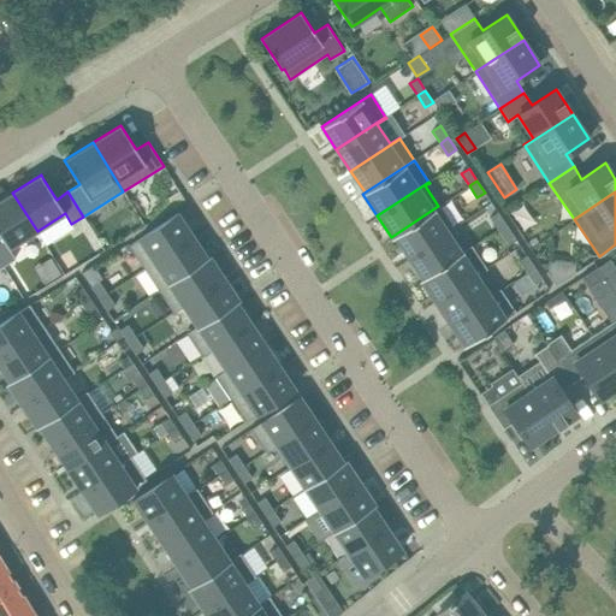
[(9,248),(37,231),(12,193),(0,200),(0,261),(4,266),(16,259),(9,248)]
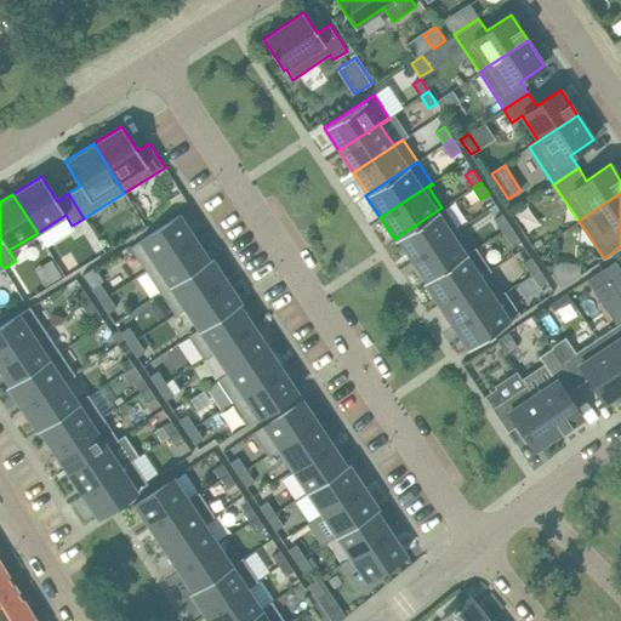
[(450,221),(442,208),(394,239),(396,240),(398,239),(411,260),(456,229),(450,221)]
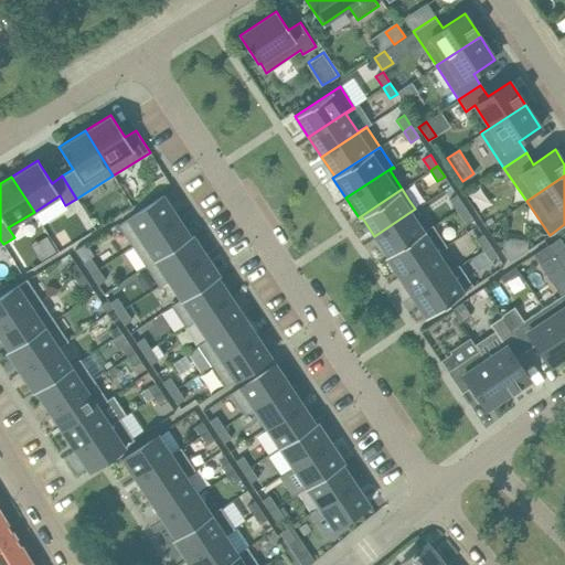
[(456,210),(464,205),(457,194),(449,200),(456,210)]
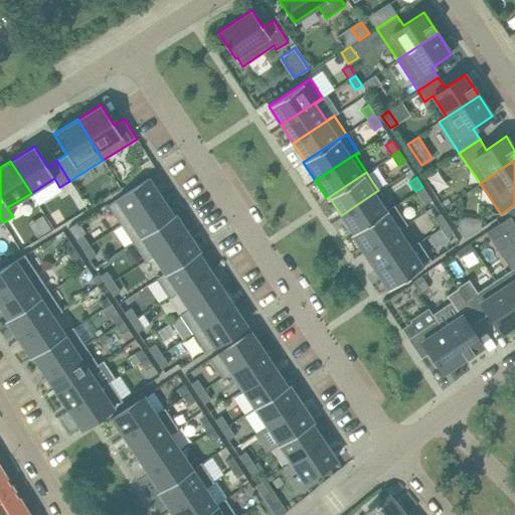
[(108,205),(121,224),(162,197),(149,178),(108,205)]
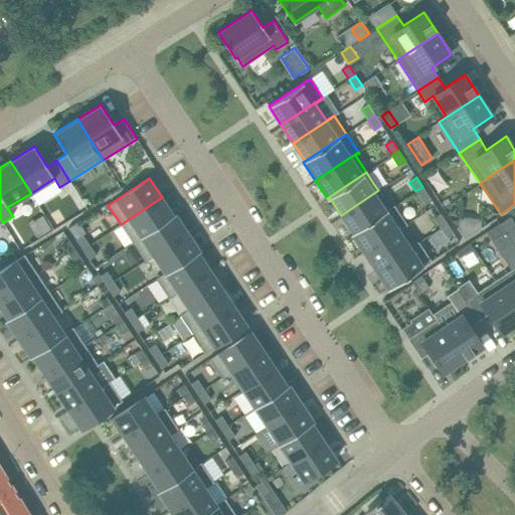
[(430,197),(422,187),(415,191),(422,202),(430,197)]
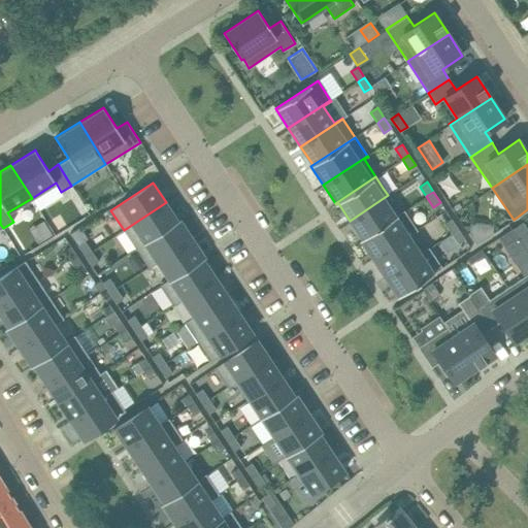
[(360,240),(404,211),(404,210),(396,216),(385,199),(389,196),(388,195),(350,221),(362,238),(360,239),(360,240)]
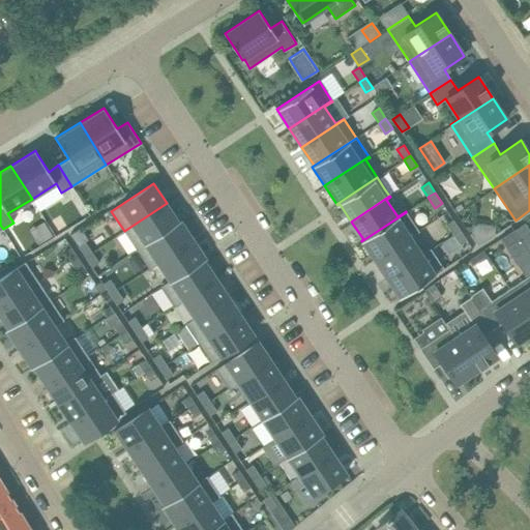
[(137,249),(181,219),(180,219),(178,221),(173,212),(167,203),(124,231),(137,249)]
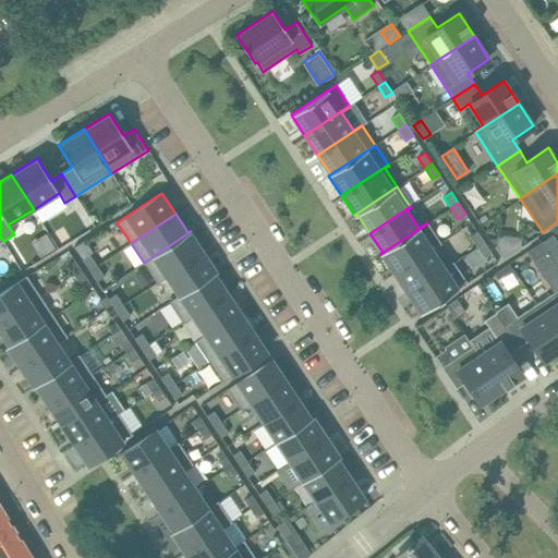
[(440,242),(427,223),(380,254),(393,274),(440,242)]
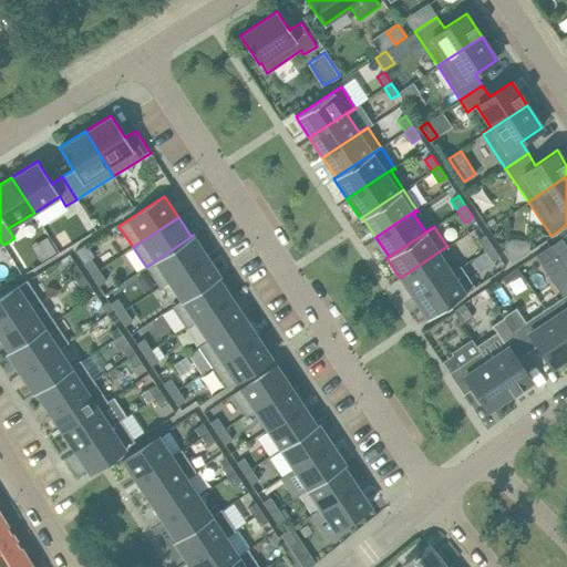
[(207,255),(194,235),(146,267),(160,287),(167,281),(207,255)]
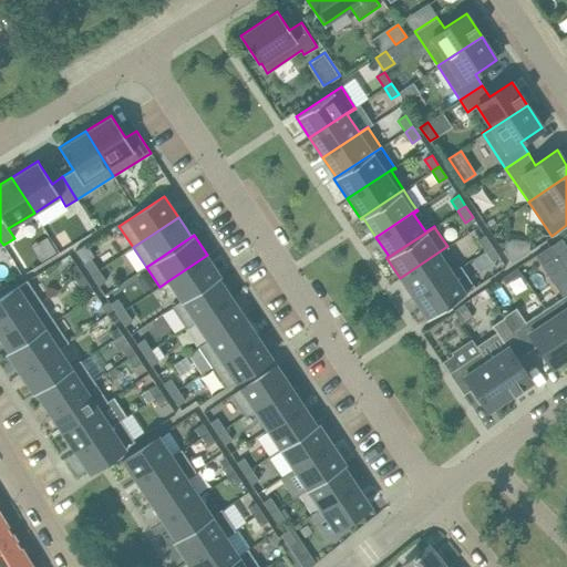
[(484,250),(492,246),(485,235),(477,239),(484,250)]
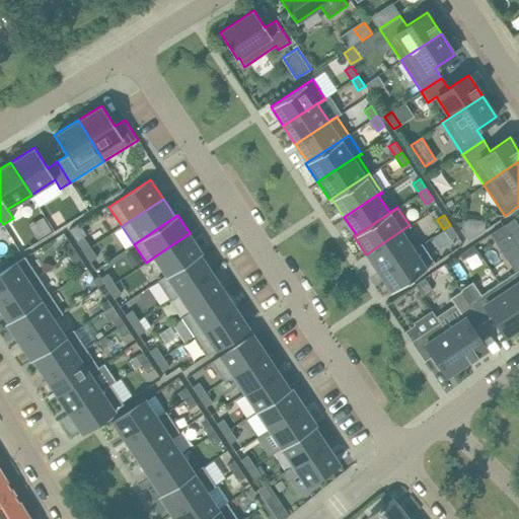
[(518,227),(515,221),(505,228),(512,237),(518,232),(518,227)]
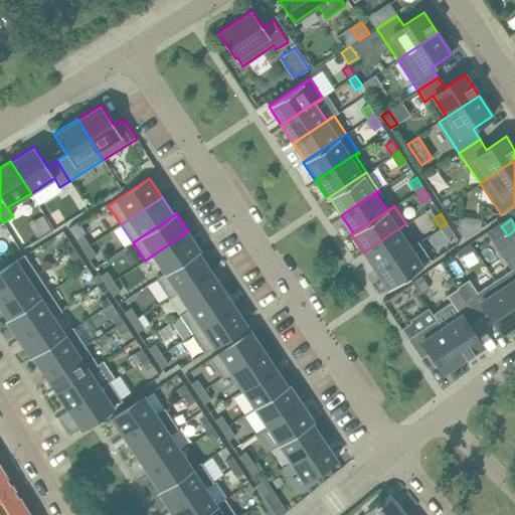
[(375,271),(418,242),(418,241),(410,246),(398,229),(407,224),(406,223),(363,252),(375,271)]
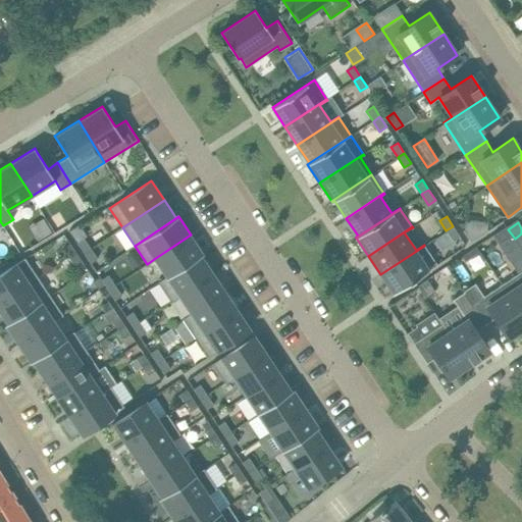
[(460,237),(453,226),(446,230),(453,241),(460,237)]
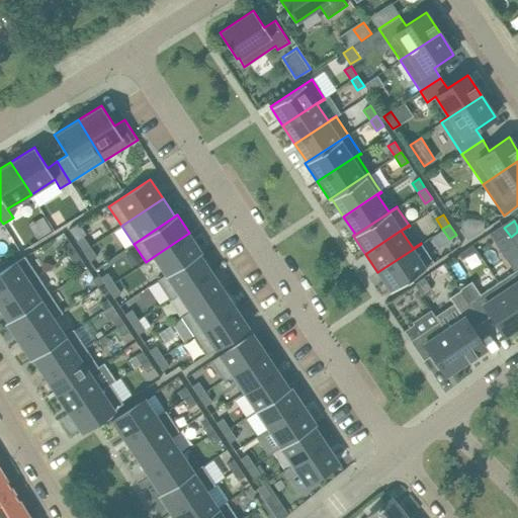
[(502,225),(490,233),(515,270),(517,269),(517,268),(517,248),(511,237),(504,228),(502,225)]
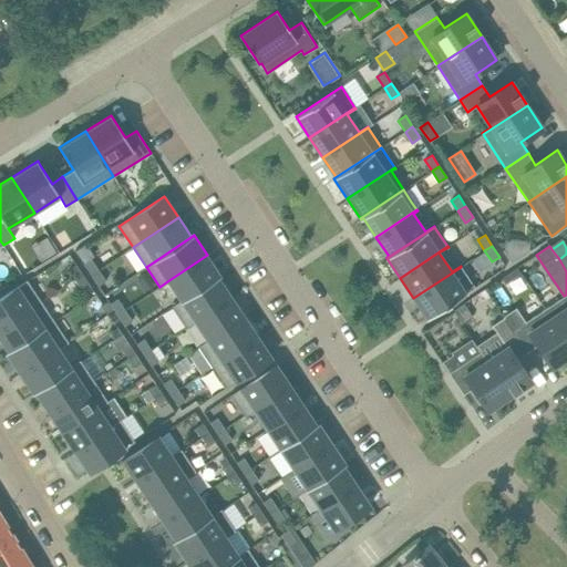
[(181,301),(220,275),(207,255),(167,281),(181,301)]
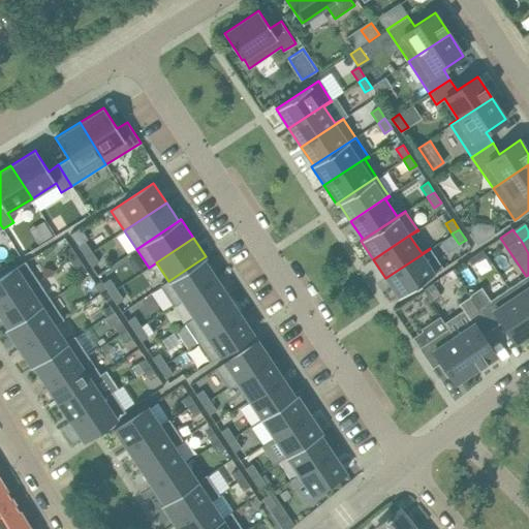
[(85,256),(92,252),(85,242),(79,246),(85,256)]
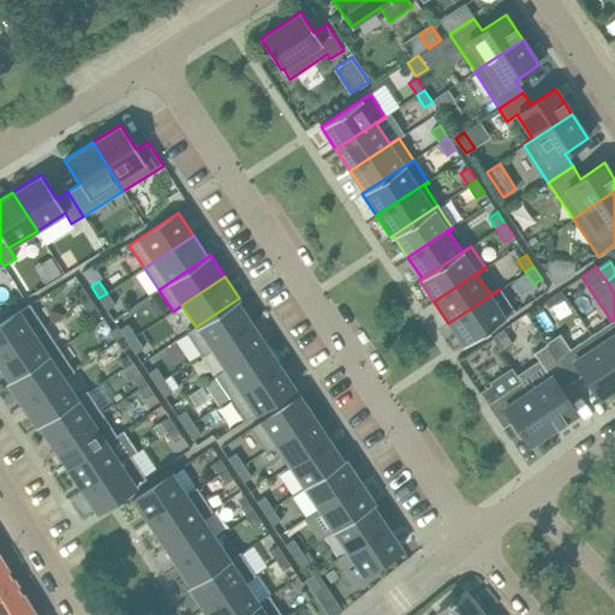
[(82,303),(89,297),(83,287),(75,292),(82,303)]
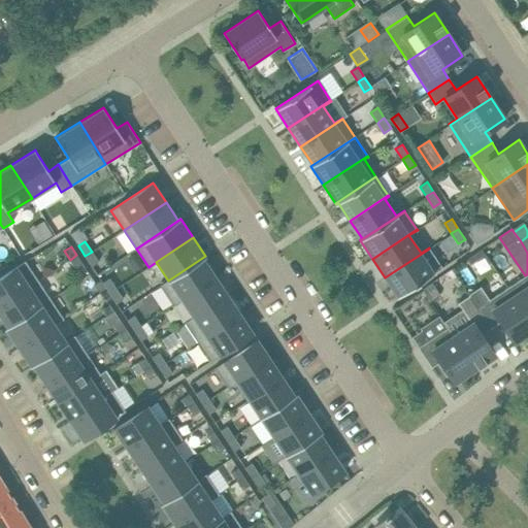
[(442,267),(429,249),(385,277),(398,297),(442,267)]
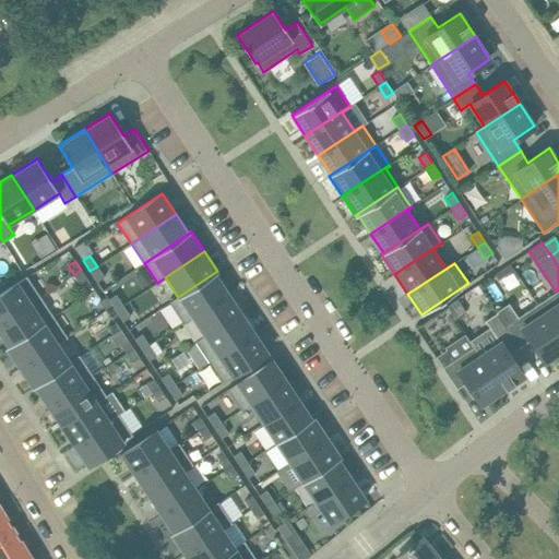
[(104,277),(97,266),(90,271),(97,282),(104,277)]
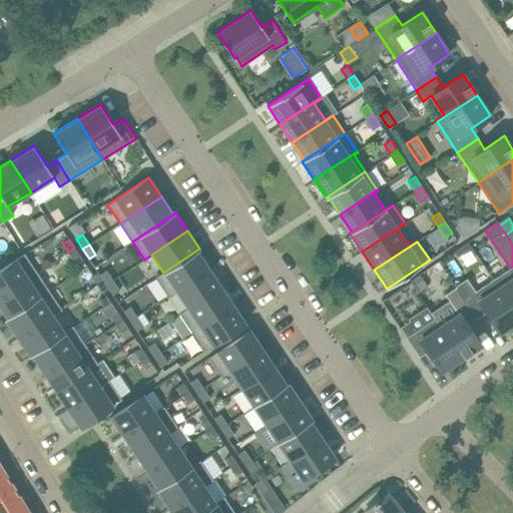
[(80,255),(74,247),(68,252),(73,261),(80,255)]
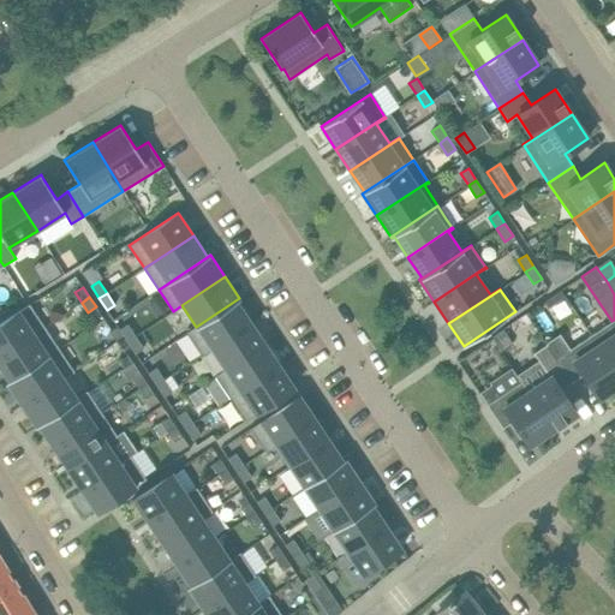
[(202,354),(210,348),(251,322),(237,300),(239,299),(239,298),(196,327),(187,333),(202,354)]
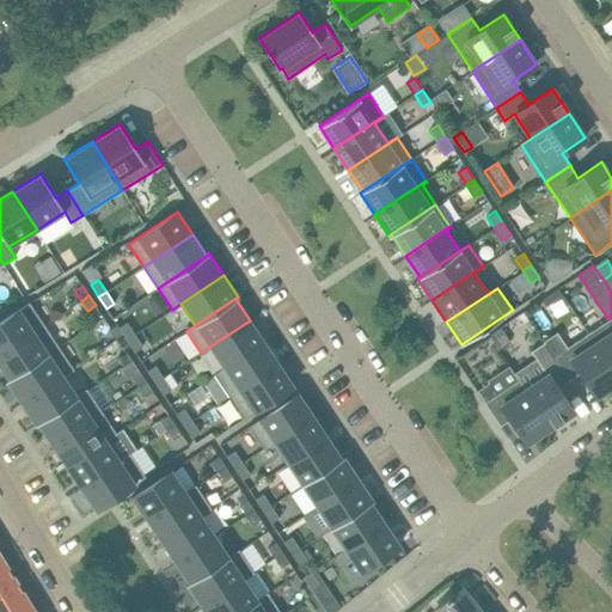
[(0,354),(44,325),(29,303),(0,322),(0,354)]
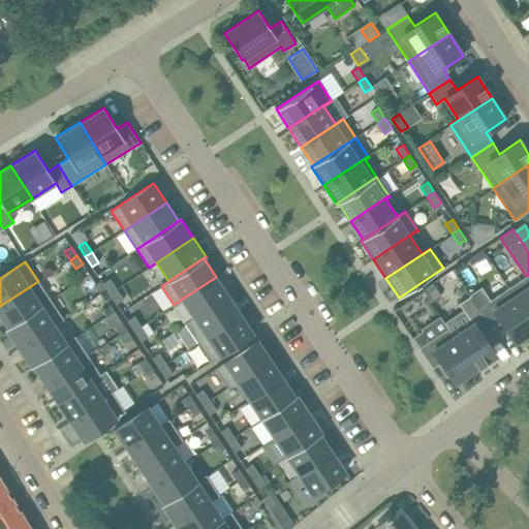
[(528,275),(526,276),(508,288),(528,318),(528,275)]
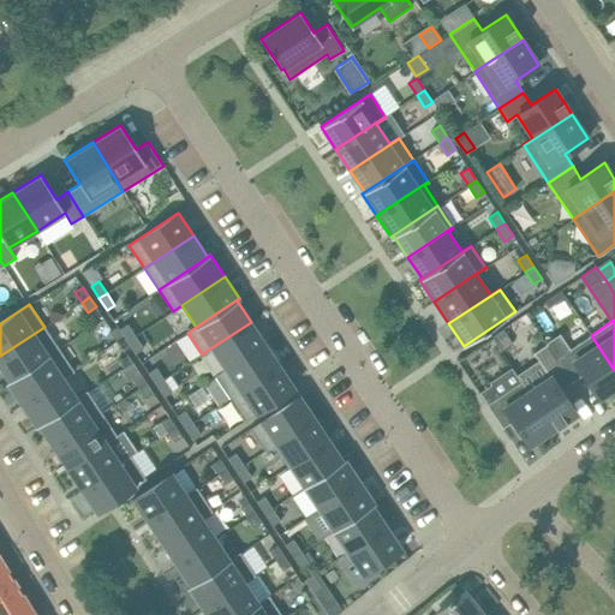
[(251,322),(210,348),(225,370),(266,344),(251,322)]
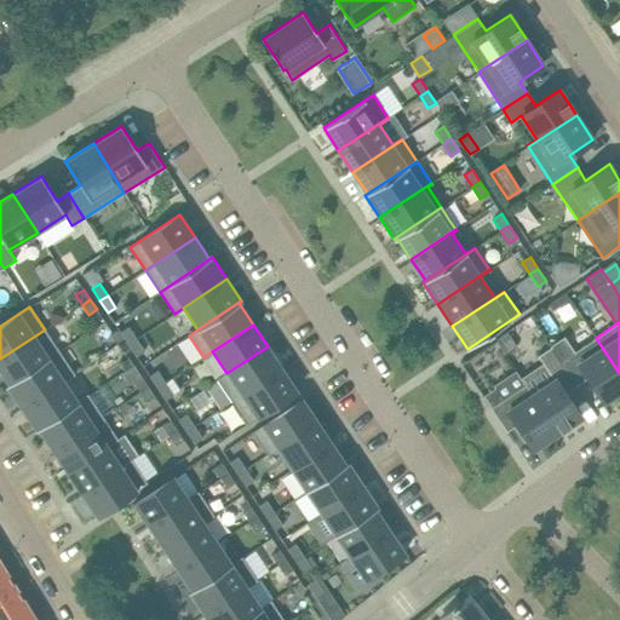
[(121,332),(128,344),(137,339),(128,326),(121,332)]
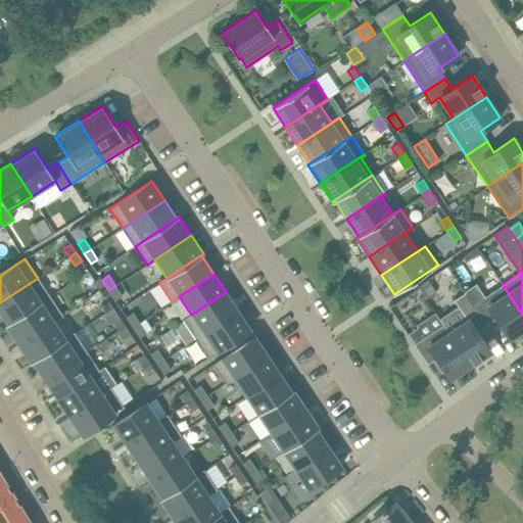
[(98,290),(105,286),(100,277),(93,282),(98,290)]
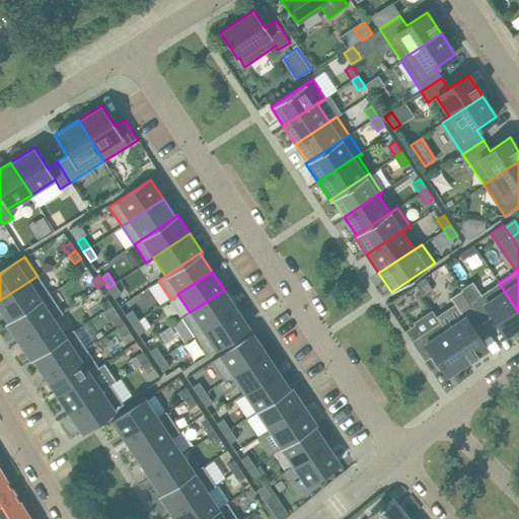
[(5,322),(6,323),(50,294),(38,276),(0,300),(0,310),(7,321),(5,322)]
